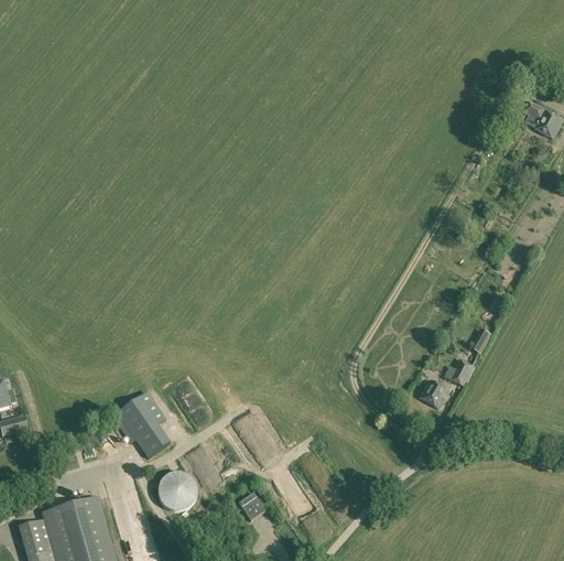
[(546,94),(552,84),(546,82),(541,92),(546,94)]
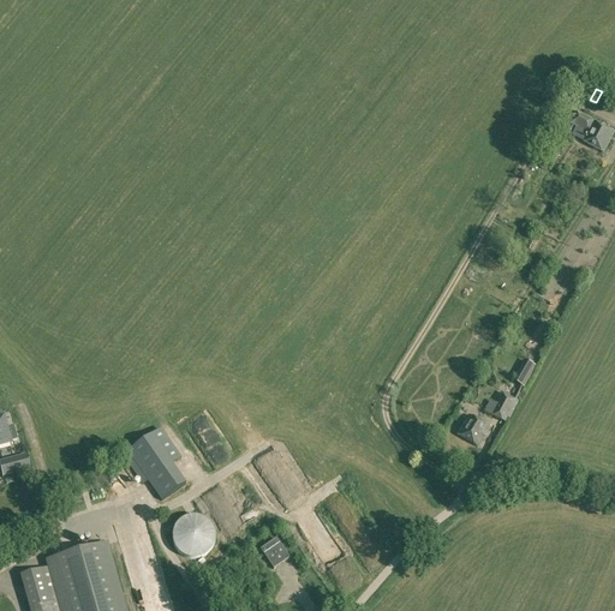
[(583,139),(603,150),(614,130),(577,109),(571,121),(587,130),(583,139)]
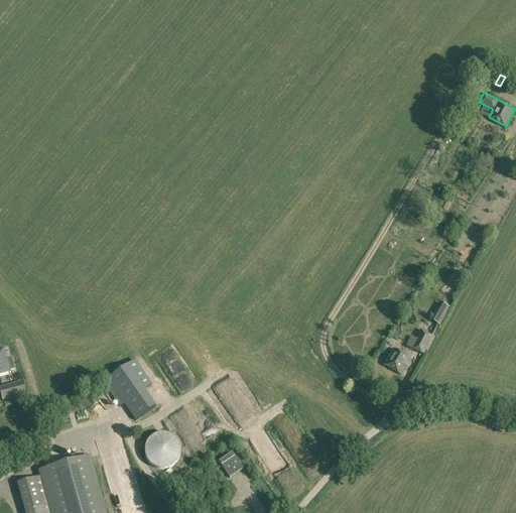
[(443,276),(453,268),(445,259),(435,268),(443,276)]
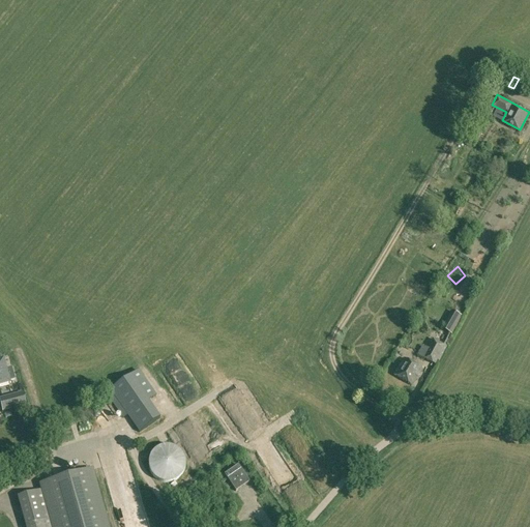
[(424,356),(435,361),(437,357),(439,358),(446,344),(432,338),(427,348),(423,355),(424,356)]
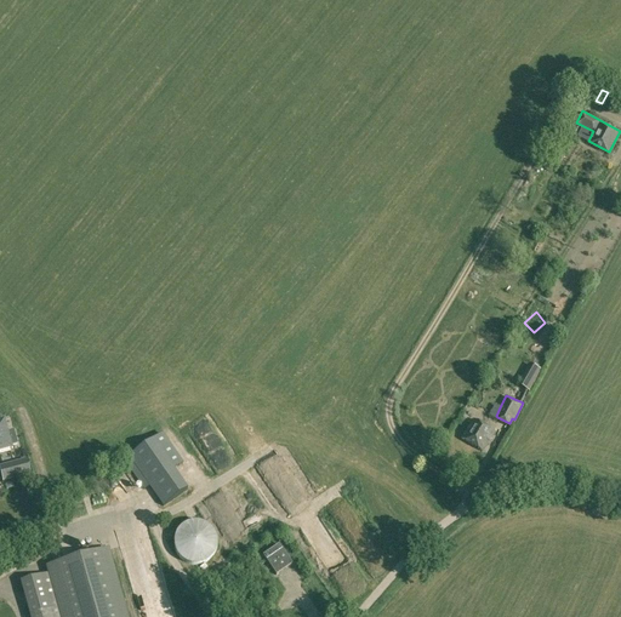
[(0,416),(0,447),(12,445),(12,441),(17,440),(13,427),(9,429),(5,416),(0,416)]
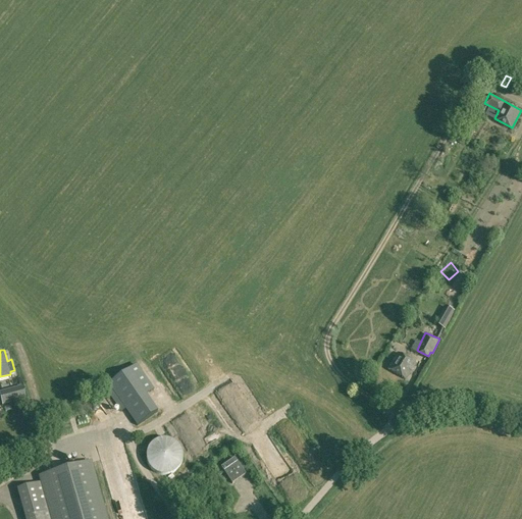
[(387,365),(406,376),(415,361),(398,350),(387,365)]
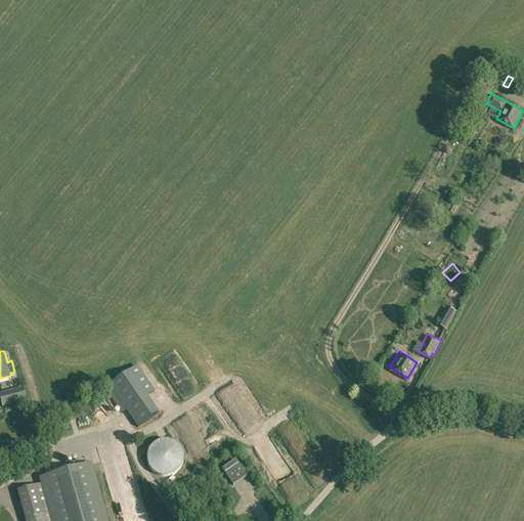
[(126,407),(138,425),(159,410),(147,394),(155,389),(137,362),(104,386),(122,410),(126,407)]
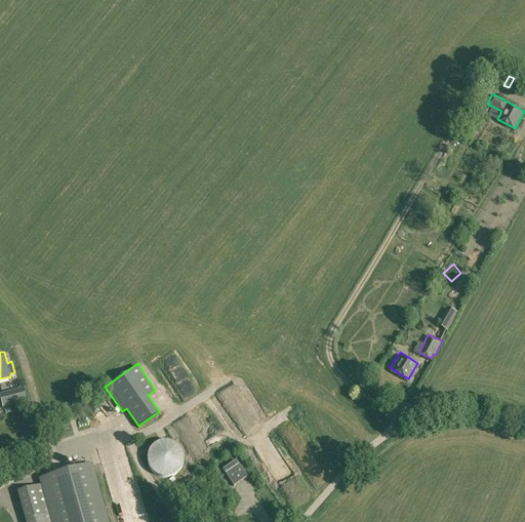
[(0,391),(0,398),(2,405),(26,399),(23,386),(0,391)]
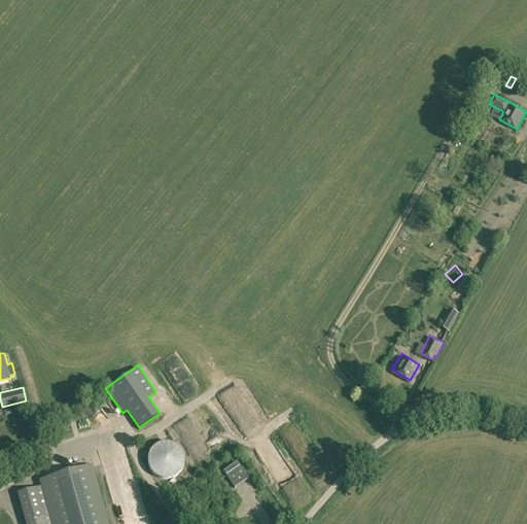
[(103,421),(109,418),(103,406),(97,409),(103,421)]
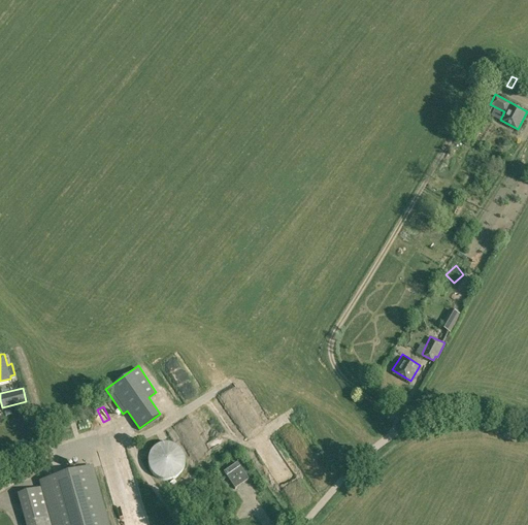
[(80,430),(89,428),(87,421),(78,423),(80,430)]
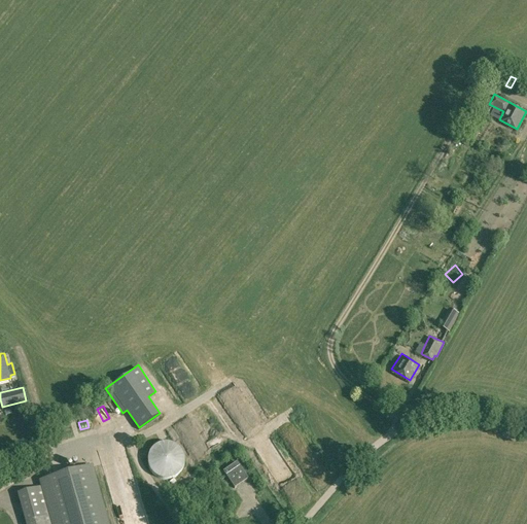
[(181,432),(188,443),(197,437),(190,427),(181,432)]
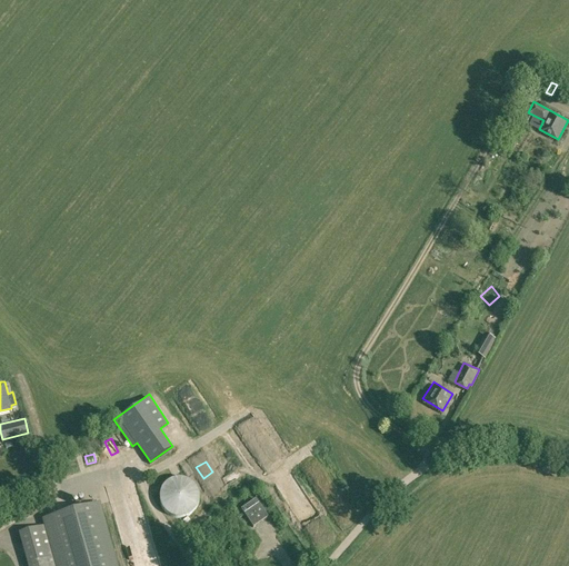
[(188,513),(205,504),(183,466),(166,476),(188,513)]
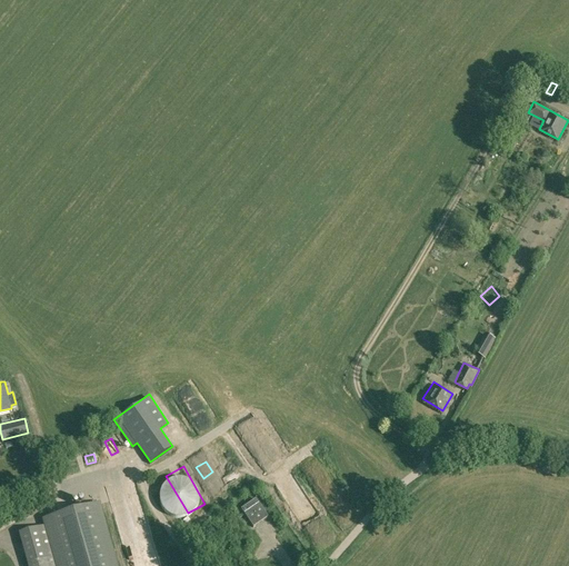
[(220,503),(233,495),(223,479),(210,487),(220,503)]
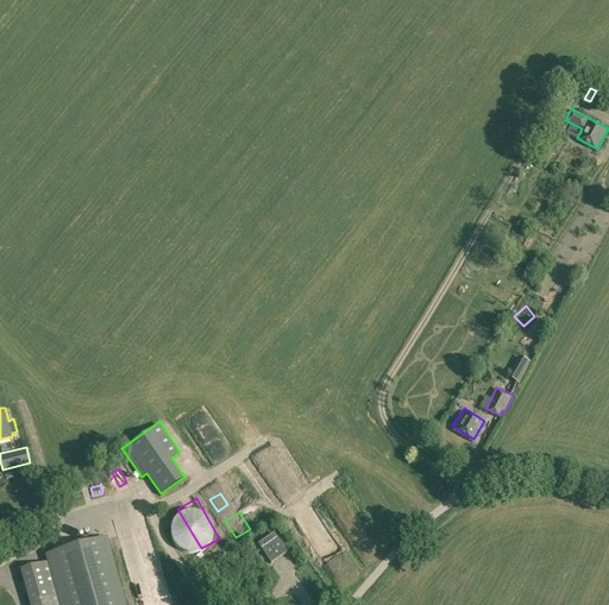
[(258,542),(271,561),(287,550),(274,530),(258,542)]
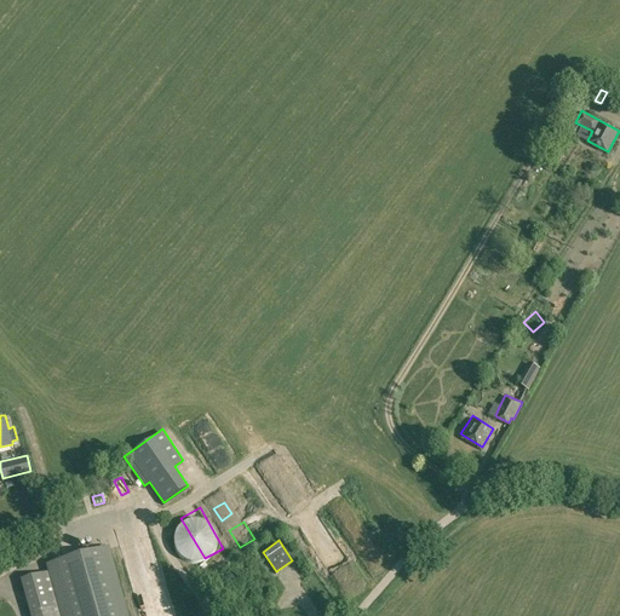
[(50,562),(51,568),(19,577),(30,612),(30,615),(126,615),(107,546),(50,562)]
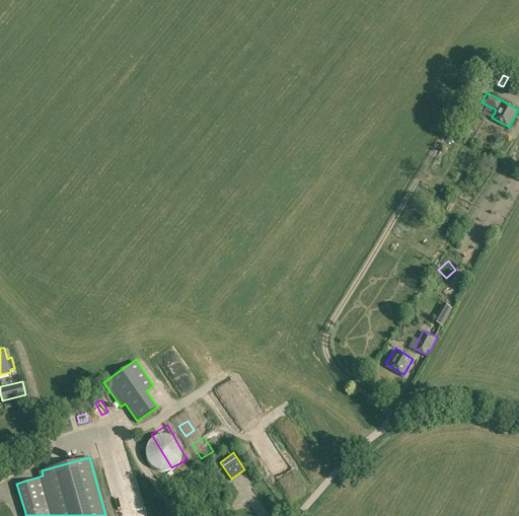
All buildings are outlined.
